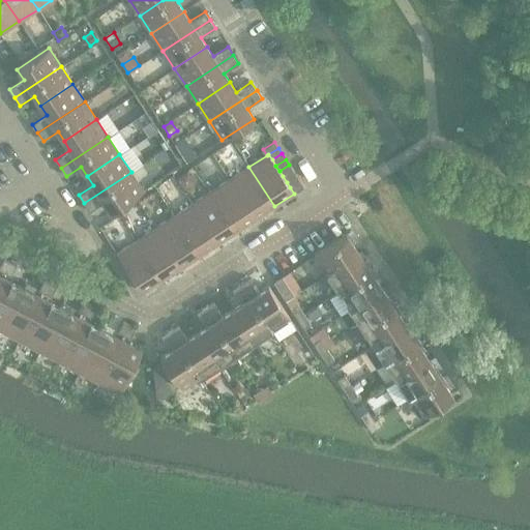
[(289,165),(280,171),(283,176),(293,170),(289,165)]
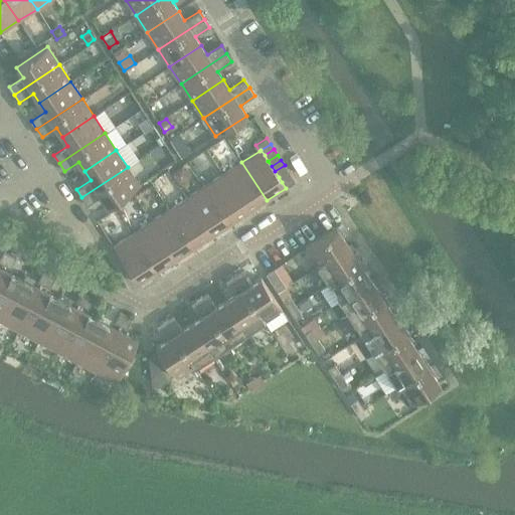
[(241,162),(223,174),(248,212),(267,200),(241,162)]
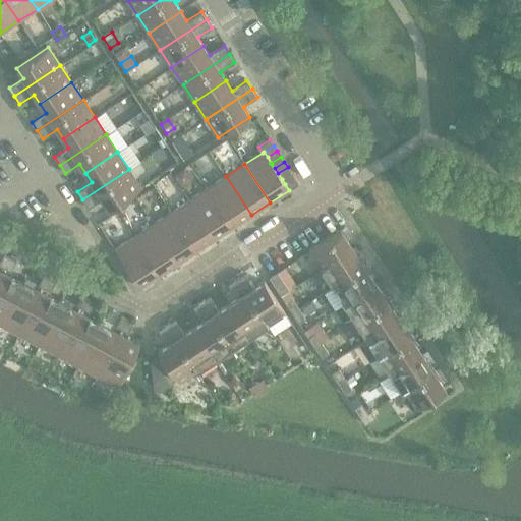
[(288,167),(278,173),(282,179),(291,173),(288,167)]
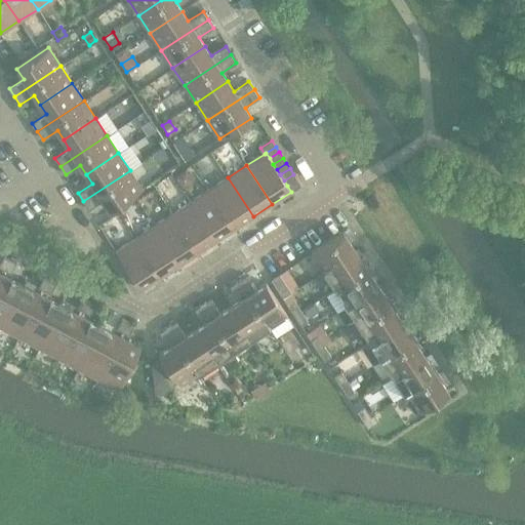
[(130,170),(83,201),(88,209),(103,200),(110,210),(143,189),(130,170)]
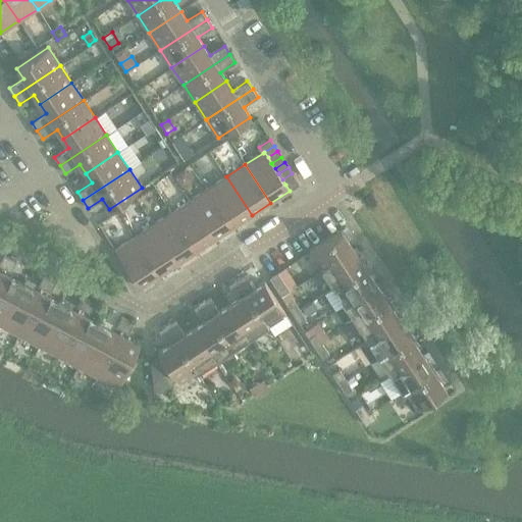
[(185,169),(174,175),(181,186),(191,179),(185,169)]
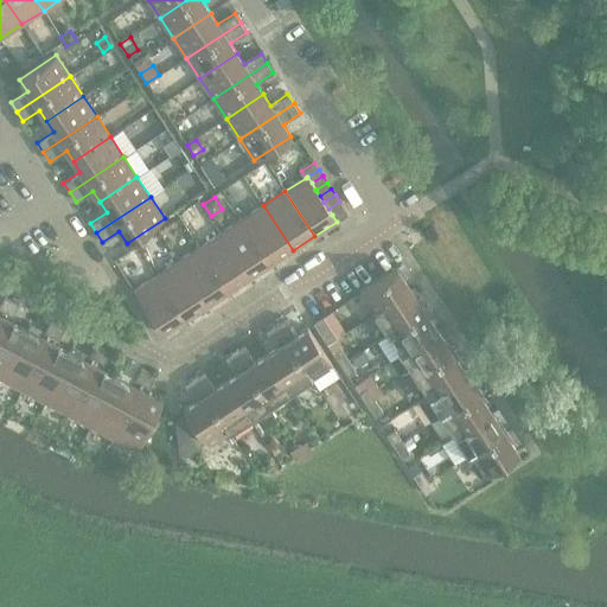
[(339,202),(328,209),(332,215),(344,208),(339,202)]
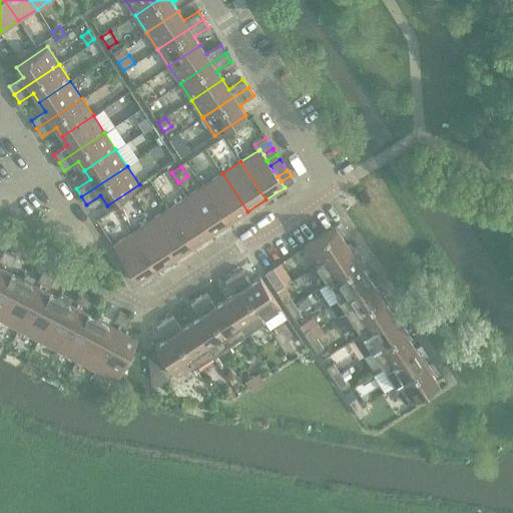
[(222,173),(204,185),(229,223),(247,211),(222,173)]
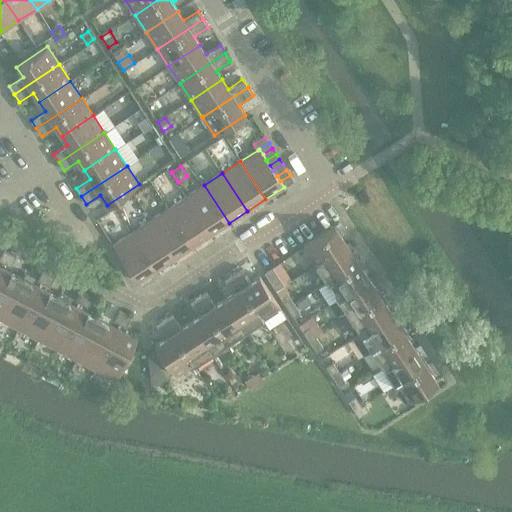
[(290,175),(280,181),(284,187),(294,181),(290,175)]
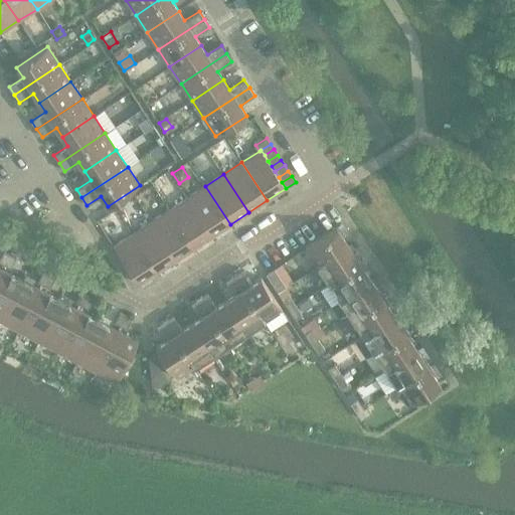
[(205,186),(187,198),(212,236),(230,224),(205,186)]
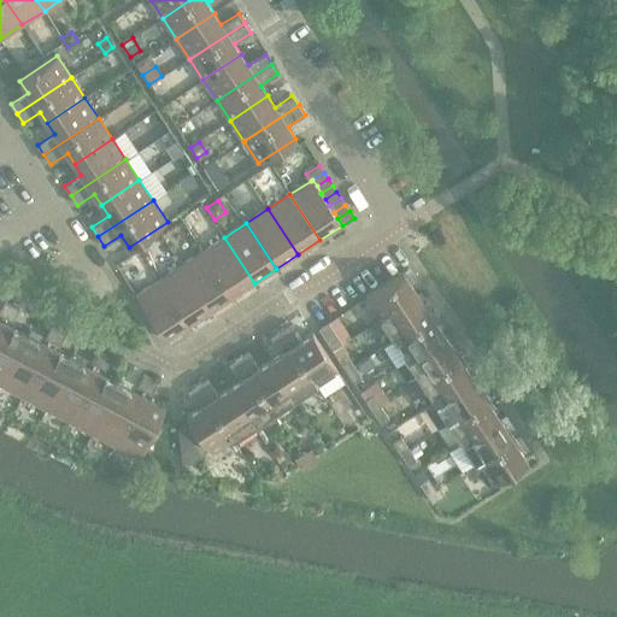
[(224,238),(203,251),(233,298),(254,283),(224,238)]
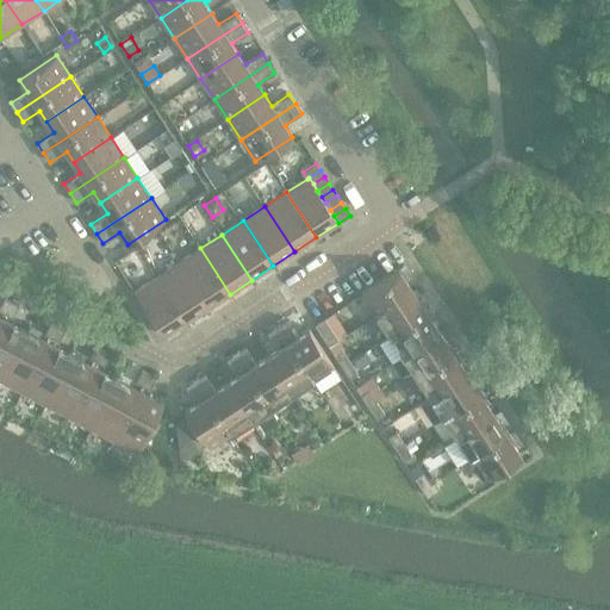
[(200,248),(179,262),(209,307),(230,294),(200,248)]
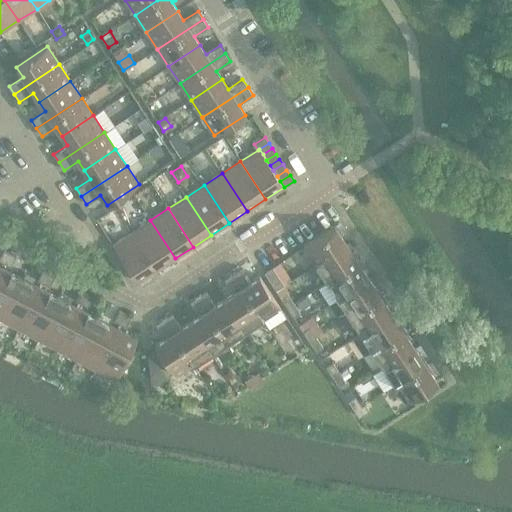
[(150,220),(132,232),(157,270),(175,258),(150,220)]
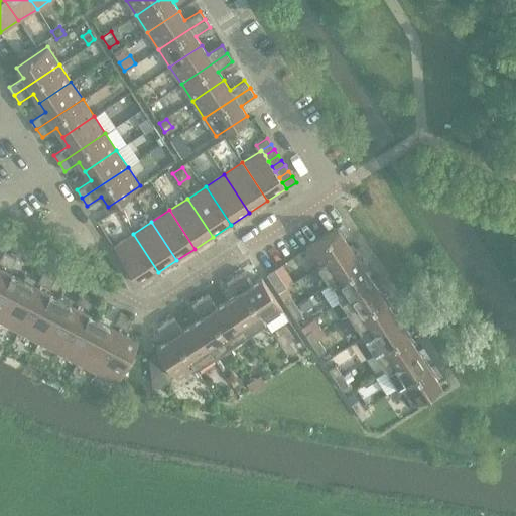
[(305,249),(317,267),(349,247),(338,229),(305,249)]
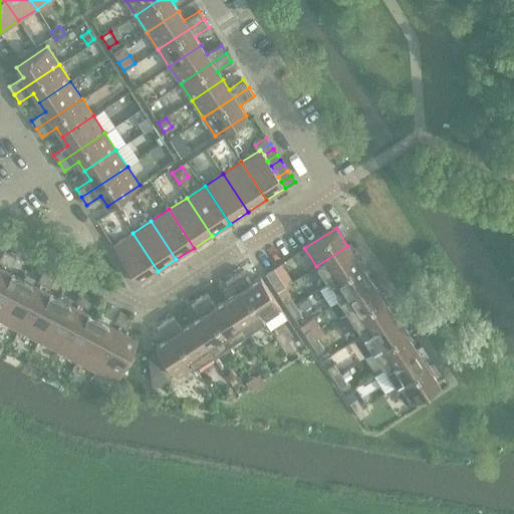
[(158,271),(133,233),(112,245),(138,284),(158,271)]
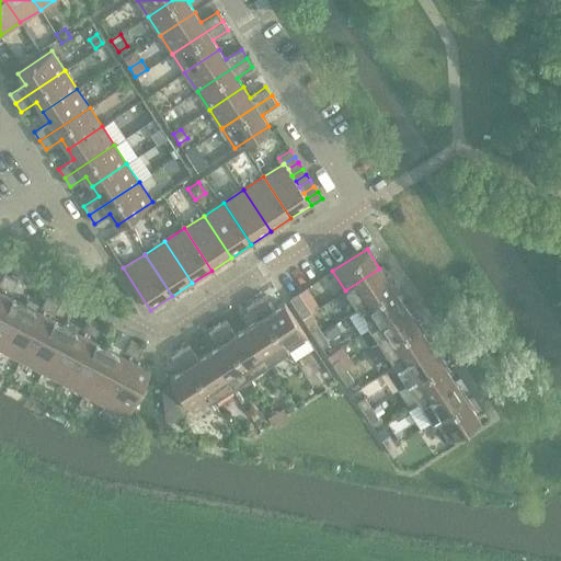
[(379,268),(345,290),(357,309),(392,287),(379,268)]
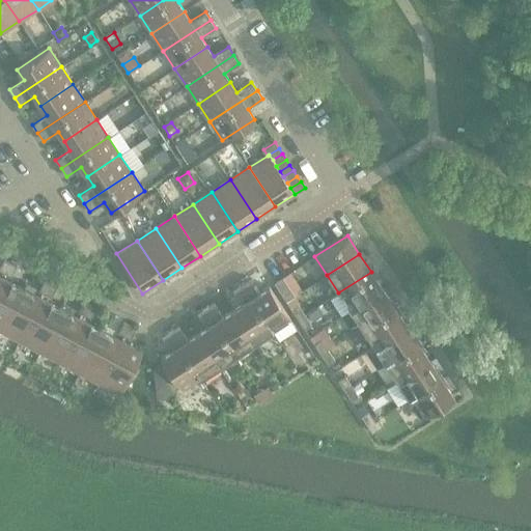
[(0,267),(0,270),(5,273),(10,262),(4,259),(0,267)]
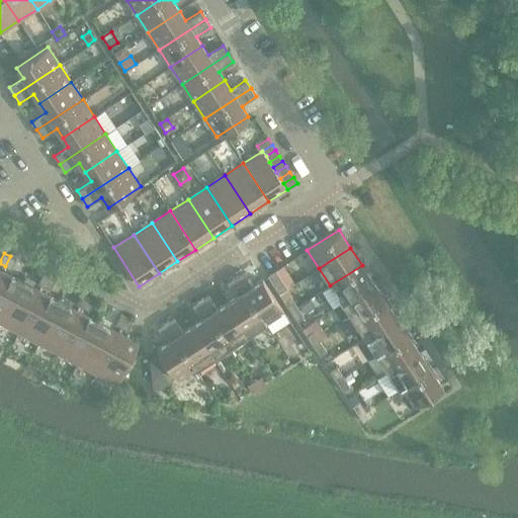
[(10,256),(5,266),(11,269),(16,259),(10,256)]
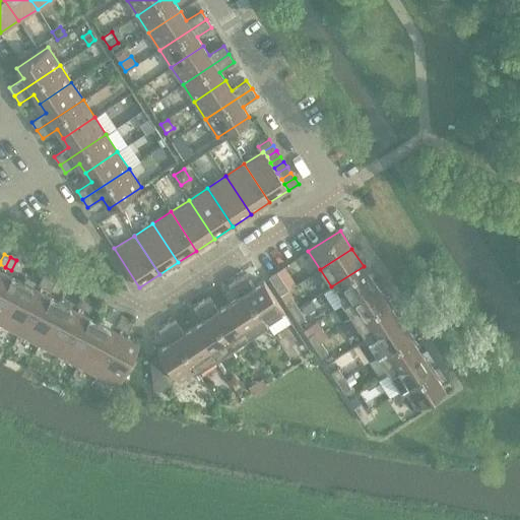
[(364,266),(331,286),(343,304),(375,283),(364,266)]
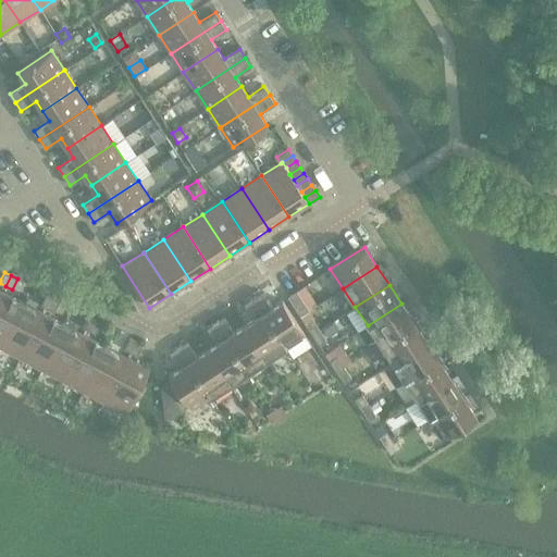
[(2,292),(0,296),(0,346),(0,347),(23,304),(2,292)]
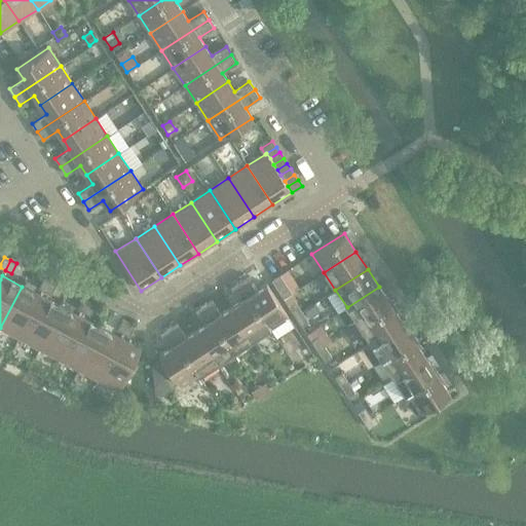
[(271,280),(278,291),(285,286),(278,275),(271,280)]
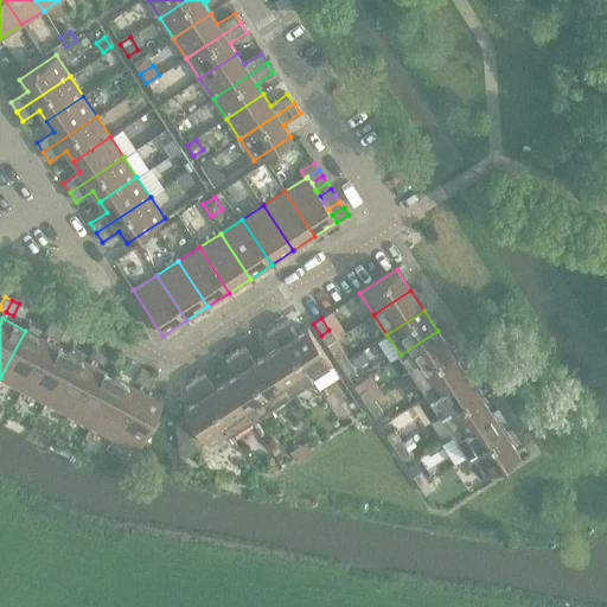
[(285,319),(275,325),(311,378),(332,365),(307,327),(295,336),(285,319)]
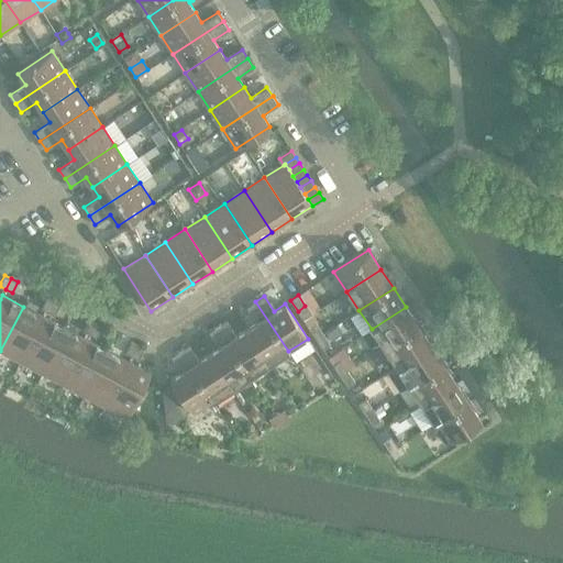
[(41,308),(47,311),(53,300),(46,297),(41,308)]
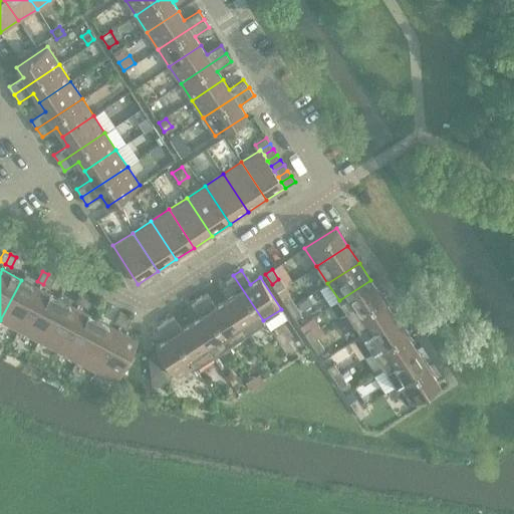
[(48,274),(43,284),(49,288),(54,278),(48,274)]
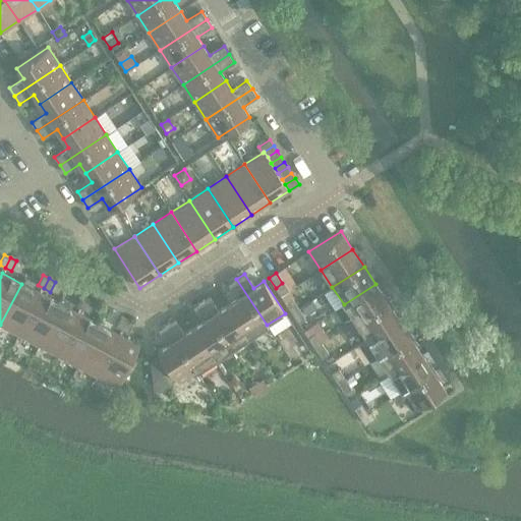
[(237,298),(228,304),(249,337),(267,325),(236,279),(228,284),(237,298)]
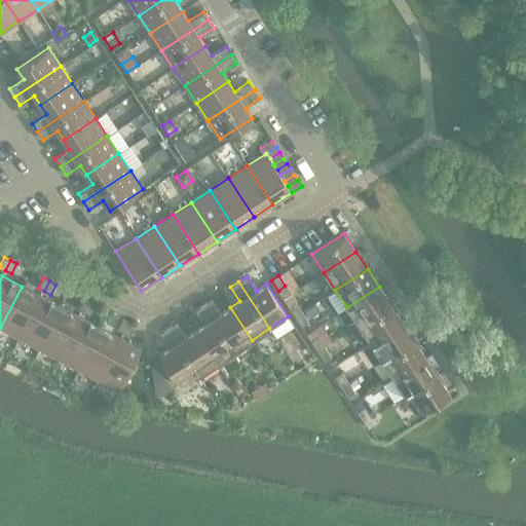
[(22,287),(0,328),(20,338),(41,297),(22,287)]
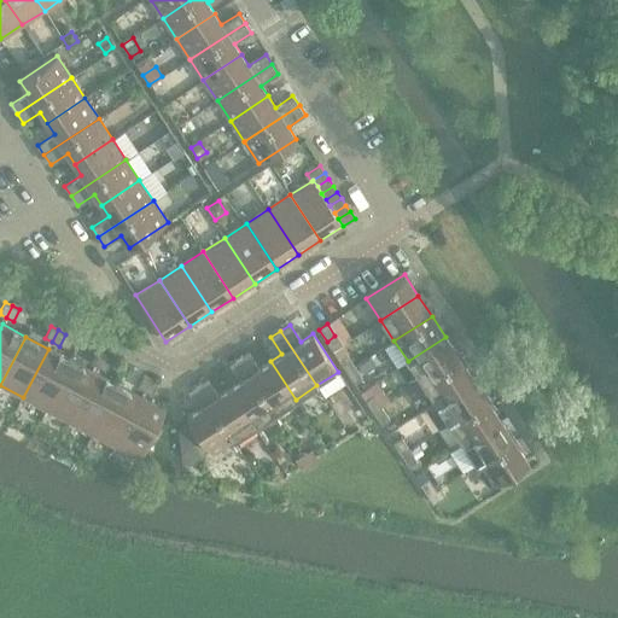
[(445,337),(408,361),(421,382),(459,357),(445,337)]
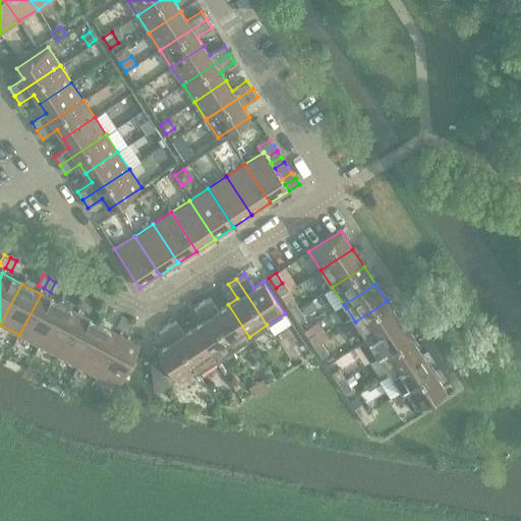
[(41,294),(19,335),(39,345),(61,304),(41,294)]
